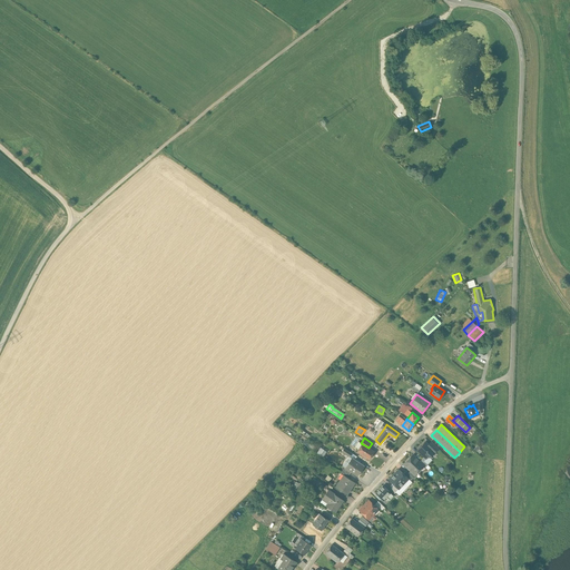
[(439,449),(431,441),(428,444),(434,450),(433,451),(435,452),(439,449)]
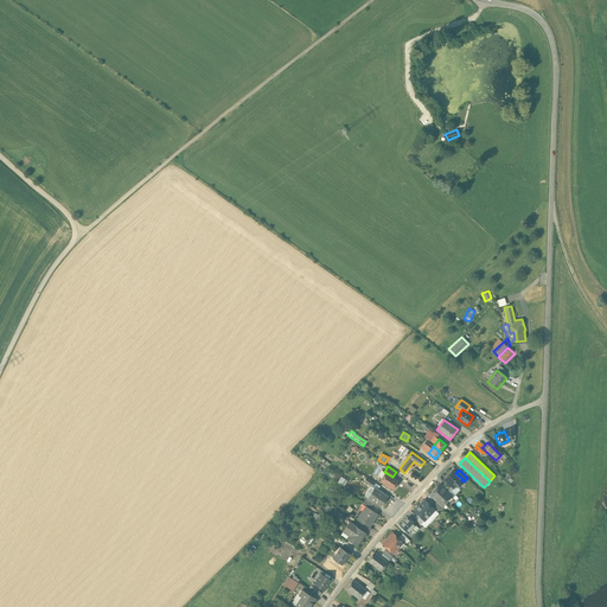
[(455,473),(453,471),(445,479),(453,489),(455,486),(457,486),(460,486),(460,483),(460,481),(461,480),(462,479),(455,473)]
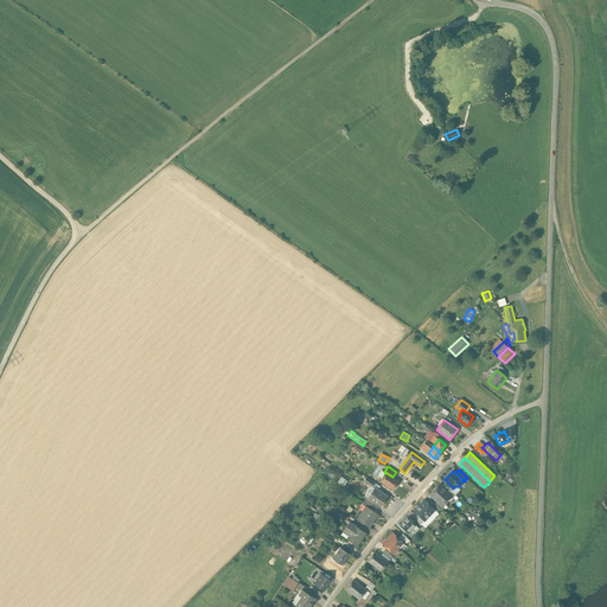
[(393,477),(387,473),(384,475),(383,475),(382,478),(382,479),(381,481),(385,484),(385,485),(387,486),(388,486),(393,489),(398,480),(393,477)]
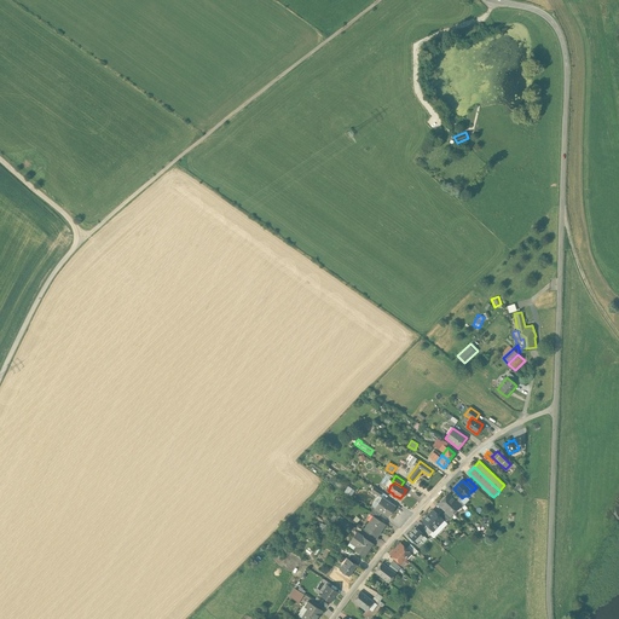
[(382,492),(374,487),(371,491),(380,497),(380,496),(382,492)]
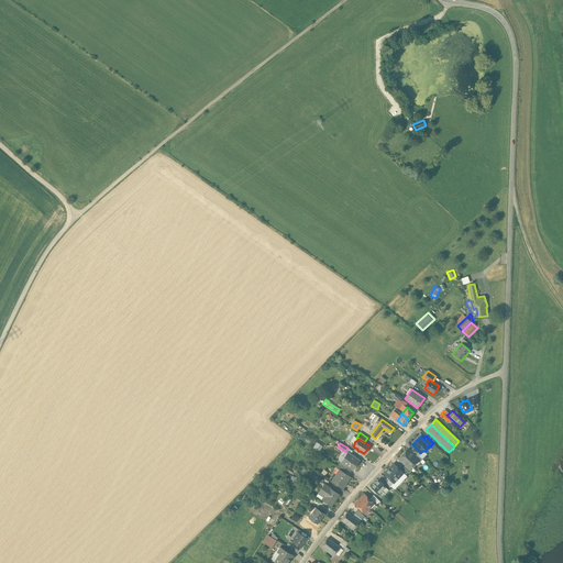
[(415,456),(407,449),(403,454),(414,464),(418,460),(415,456)]
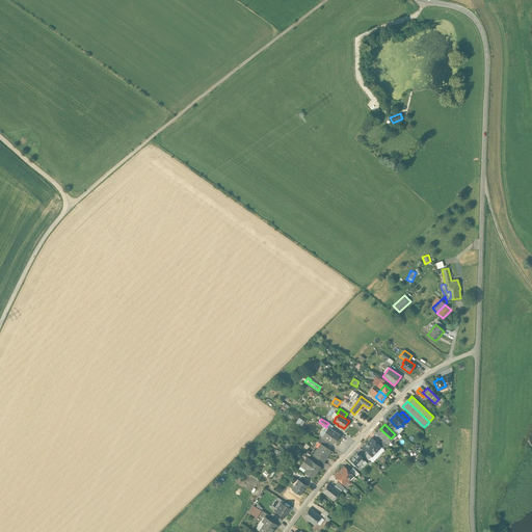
[(331,429),(328,427),(322,436),(327,441),(334,445),(340,435),(331,429)]
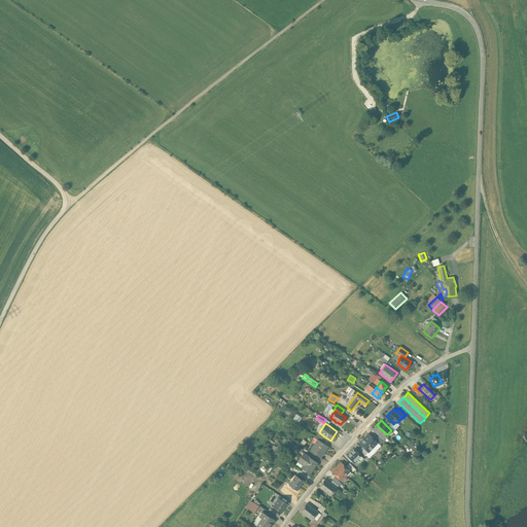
[(387,434),(377,425),(373,429),(380,435),(383,438),(384,438),(387,434)]
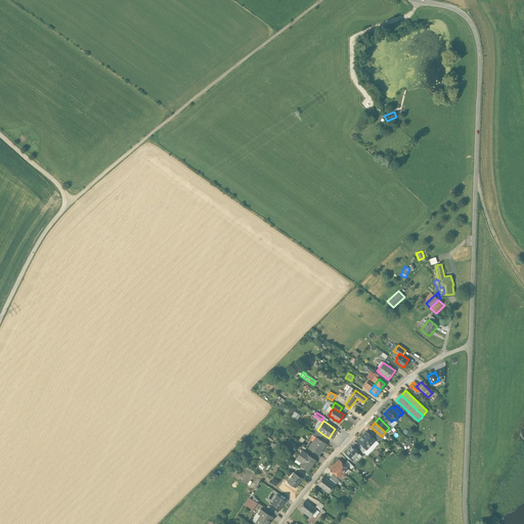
[(370,435),(366,431),(361,436),(370,445),(376,440),(370,435)]
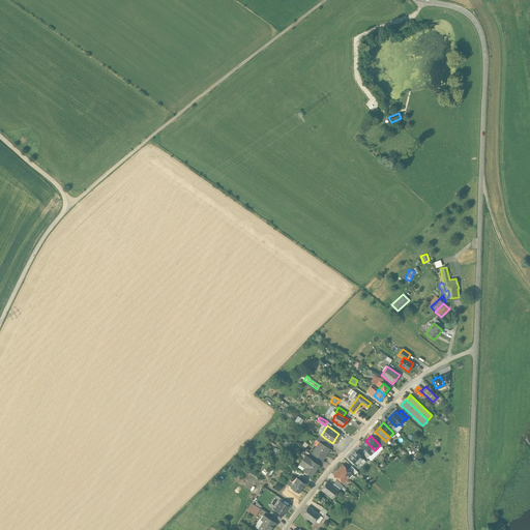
[(380,440),(378,438),(375,440),(380,445),(382,447),(384,444),(380,440)]
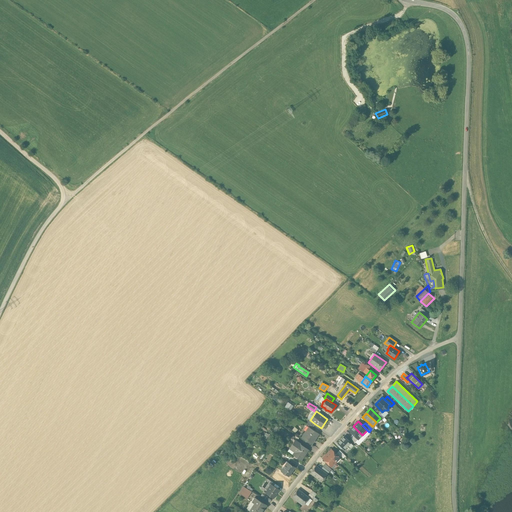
[(362,435),(353,426),(349,431),(353,435),(357,439),(362,435)]
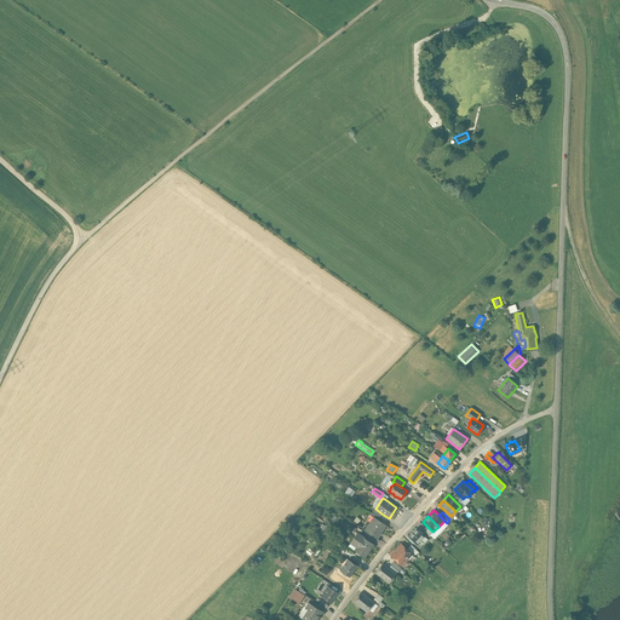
[(378,520),(374,517),(366,530),(378,538),(386,526),(378,520)]
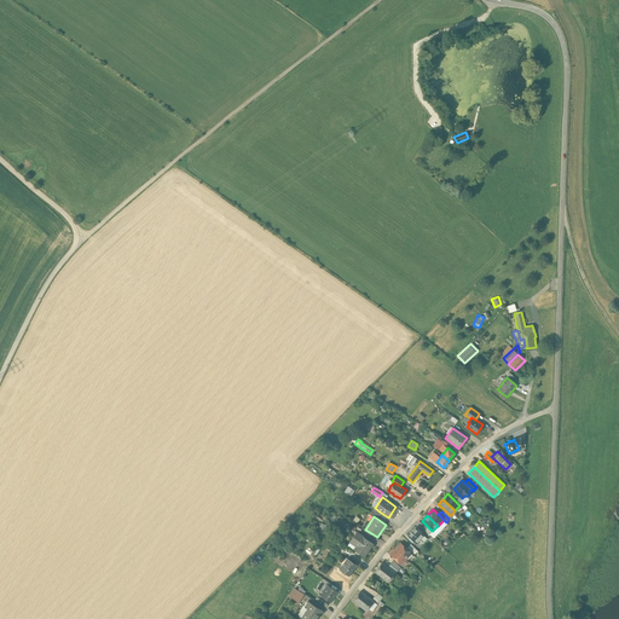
[(322,524),(318,528),(327,533),(329,531),(325,528),(327,527),(322,524)]
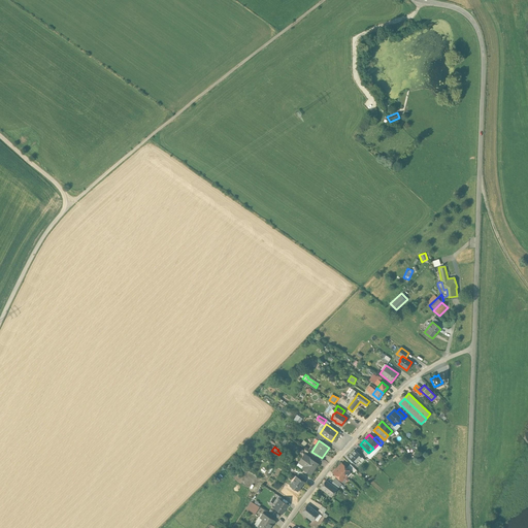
[(360,455),(355,450),(348,457),(355,463),(358,460),(357,459),(360,456),(360,455)]
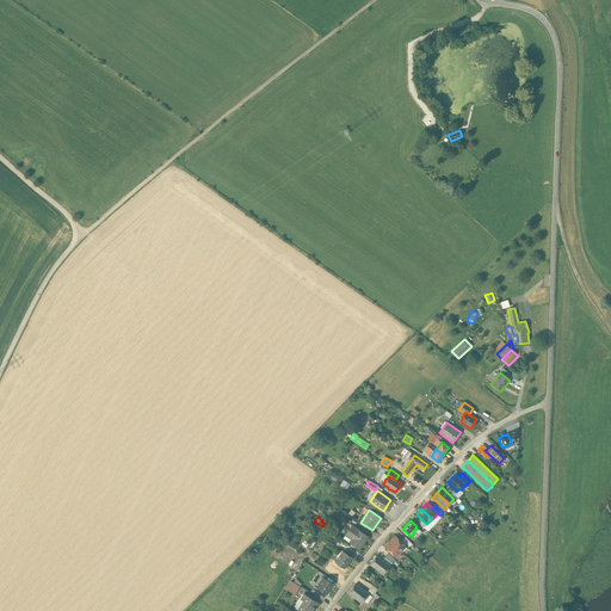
[(368,536),(352,525),(346,535),(353,539),(351,543),(359,549),(368,536)]
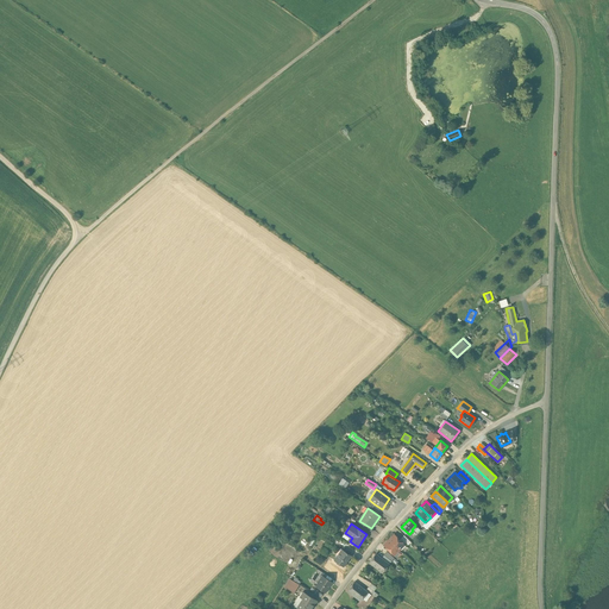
[(334,540),(322,532),(319,538),(330,545),(334,540)]
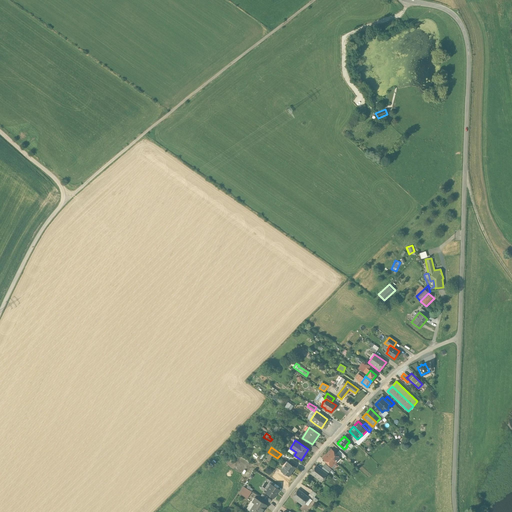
[(336,454),(331,449),(327,454),(335,462),(340,457),(336,454)]
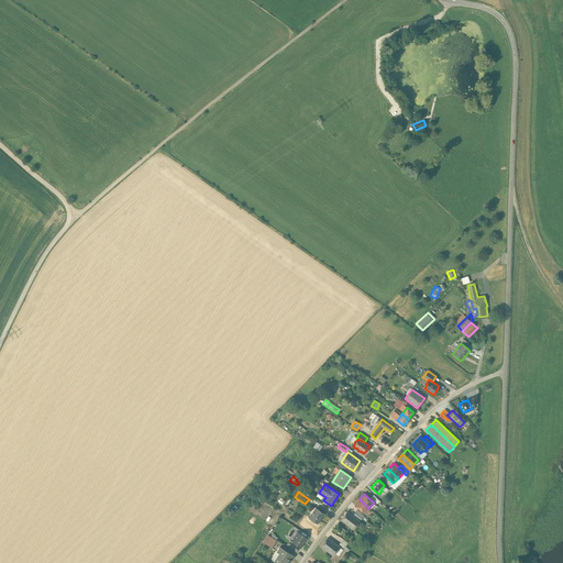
[(368,508),(360,499),(354,504),(364,514),(368,508)]
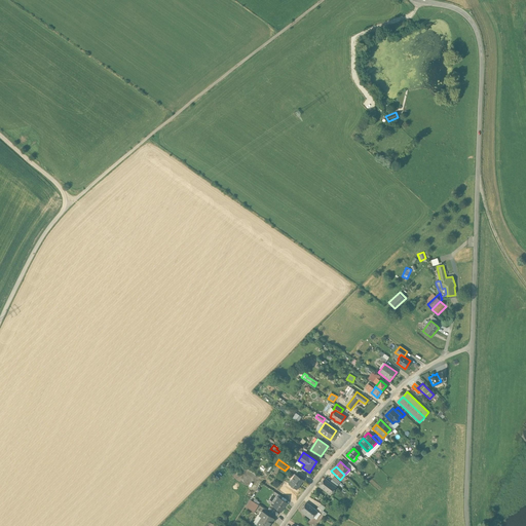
[(298,477),(295,475),(296,476),(293,481),(292,480),(289,484),(296,489),(302,480),(298,477)]
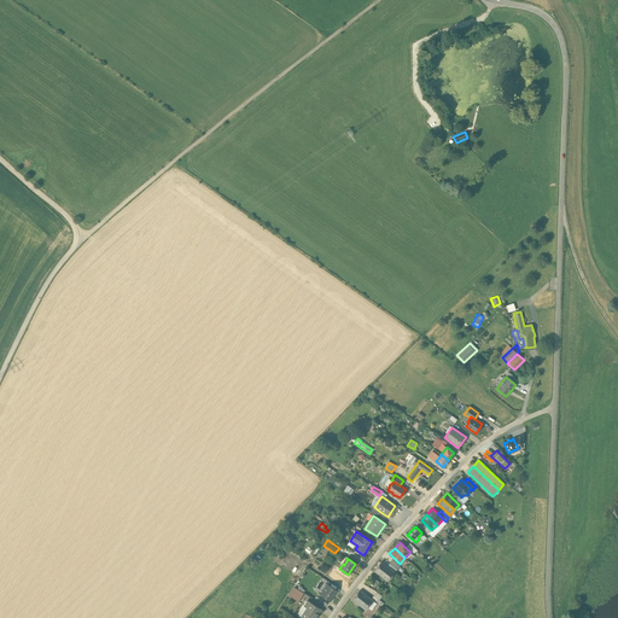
[(401,566),(392,559),(389,563),(397,570),(401,566)]
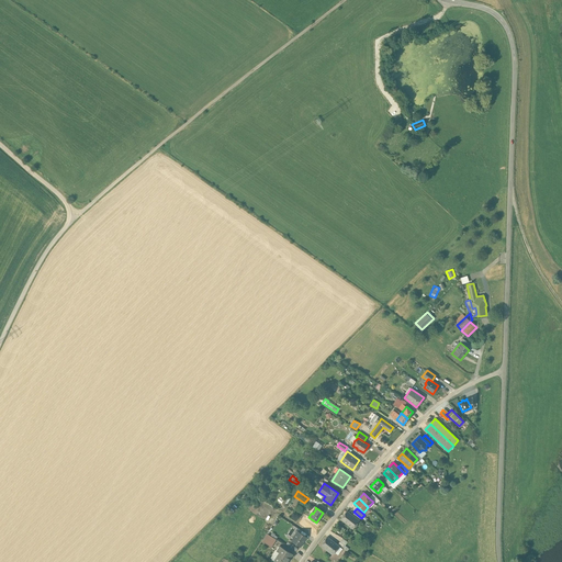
[(359,520),(347,512),(340,520),(349,527),(352,529),(359,520)]
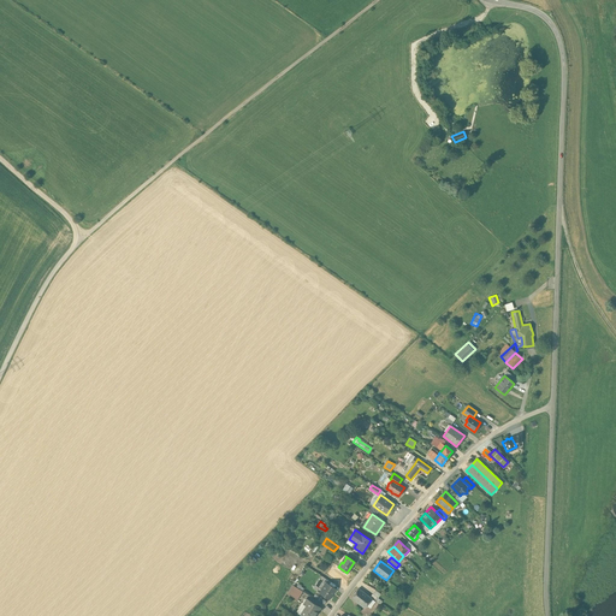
[(336,590),(326,582),(327,584),(320,593),(319,592),(319,593),(330,599),(336,590)]
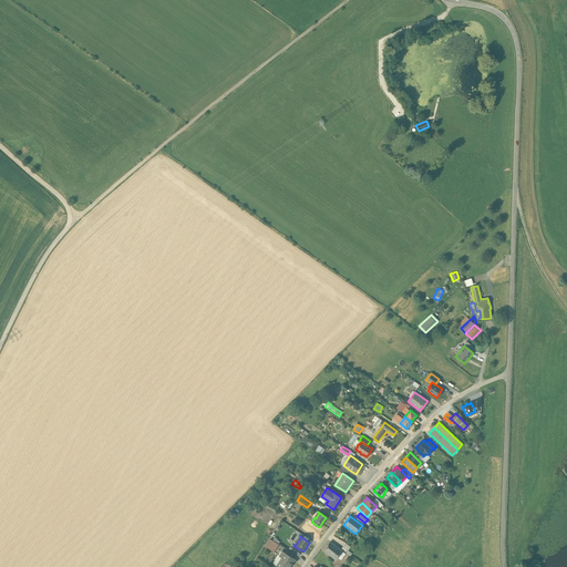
[(279,545),(269,538),(265,546),(274,553),(279,545)]
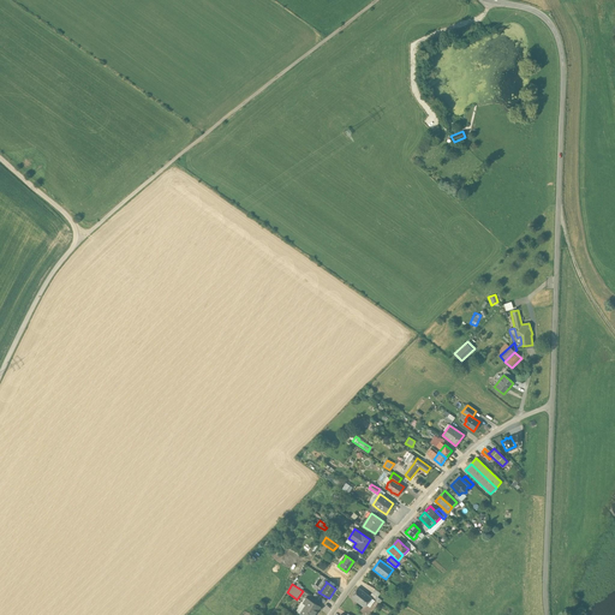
[(369,597),(357,587),(350,597),(363,608),(369,601),(370,598),(369,597)]
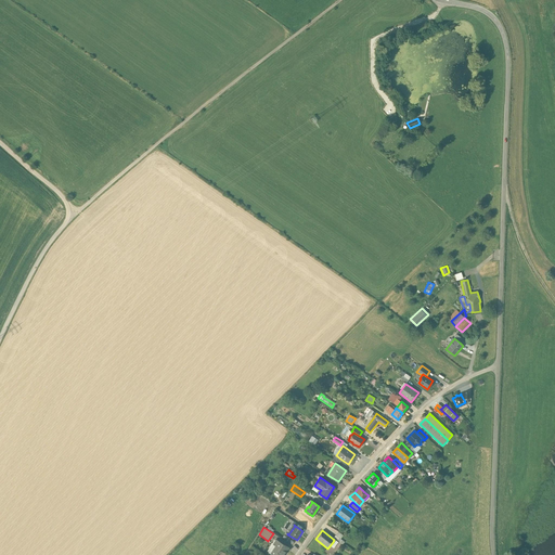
[(288,547),(276,540),(271,549),(272,550),(270,553),(272,554),(283,554),(285,552),(286,552),(288,547)]
